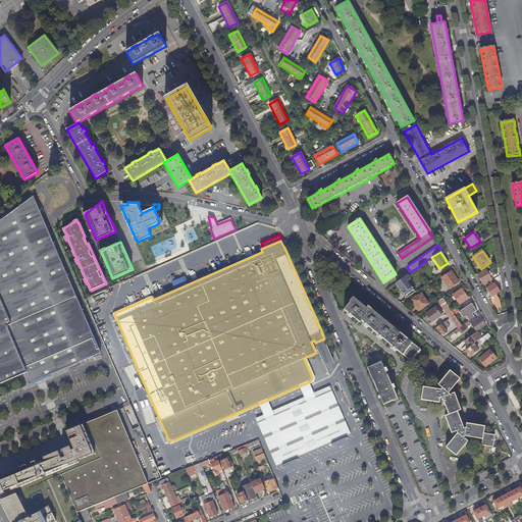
[(485,270),(477,274),(484,285),(488,282),(490,281),(491,281),(489,276),(491,275),(489,271),(487,272),(485,270)]
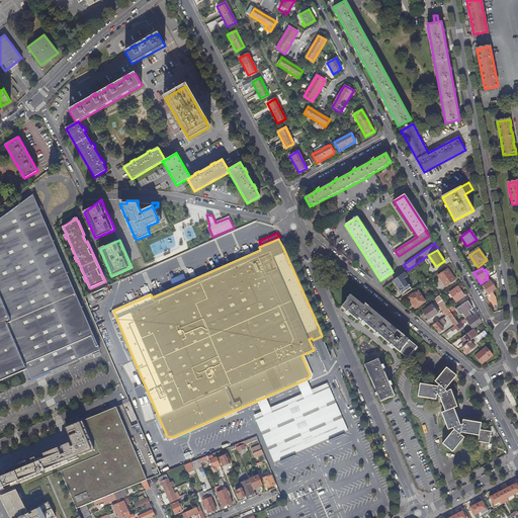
[(455,279),(447,269),(438,276),(445,286),(455,279)]
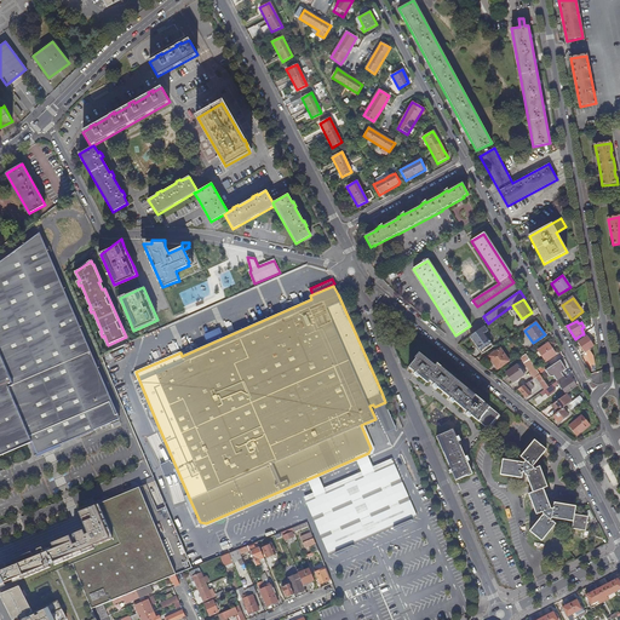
[(483,327),(470,337),(482,355),(493,346),(484,334),(487,332),(483,327)]
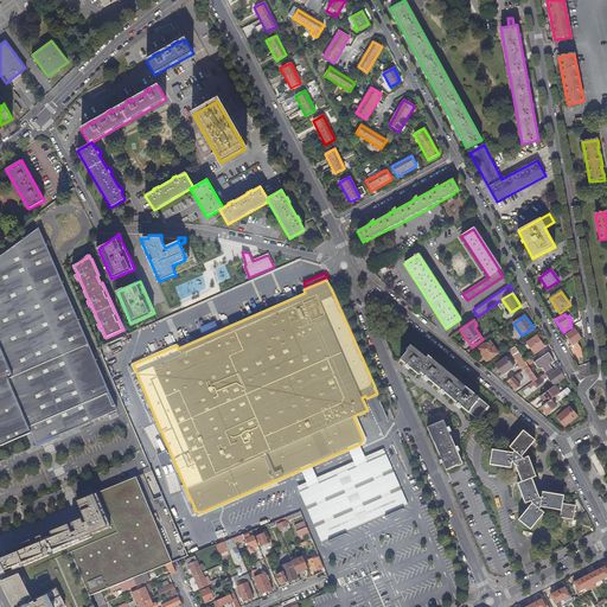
[(581,339),(574,328),(572,331),(570,332),(566,334),(569,340),(569,342),(572,345),(573,345),(580,358),(582,358),(581,349),(576,343),(581,339)]
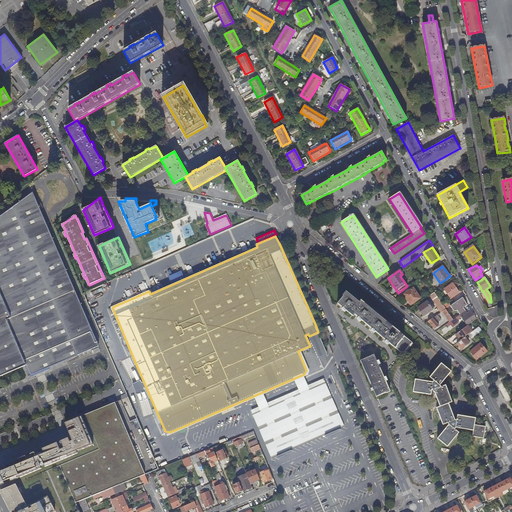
[(458,293),(452,284),(444,289),(450,298),(458,293)]
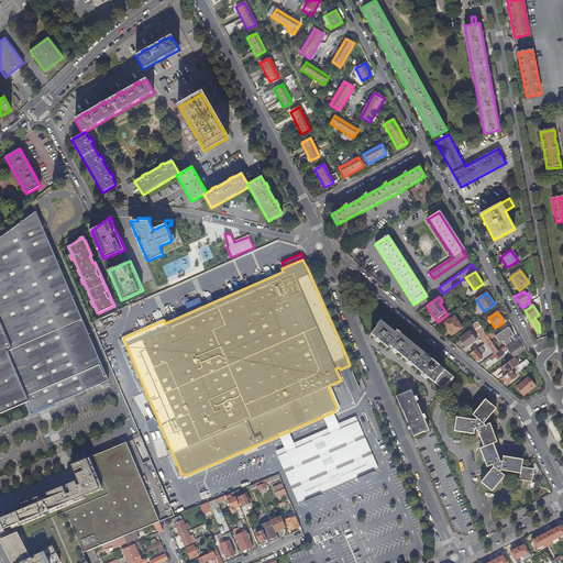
[(462,328),(454,317),(443,324),(451,335),(462,328)]
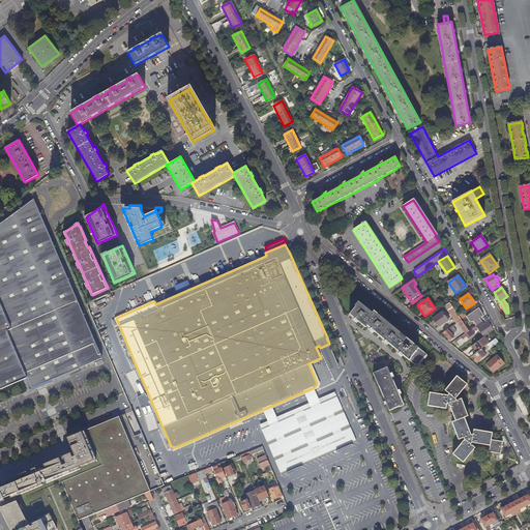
[(411,360),(419,349),(375,313),(374,315),(359,302),(349,315),(355,320),(354,321),(357,323),(358,322),(363,327),(365,324),(371,329),(370,330),(373,333),(374,331),(385,342),(384,343),(387,345),(388,344),(400,353),(399,354),(402,356),(403,355),(410,361),(411,360)]
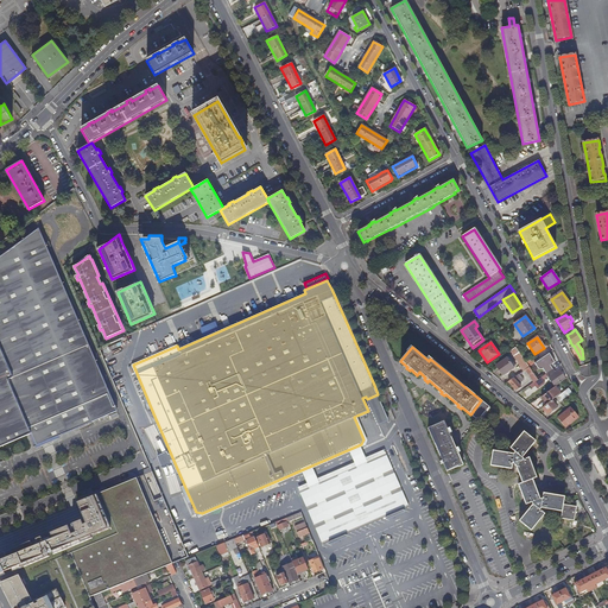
[(515,348),(514,348),(511,350),(524,371),(525,369),(529,367),(525,362),(515,348)]
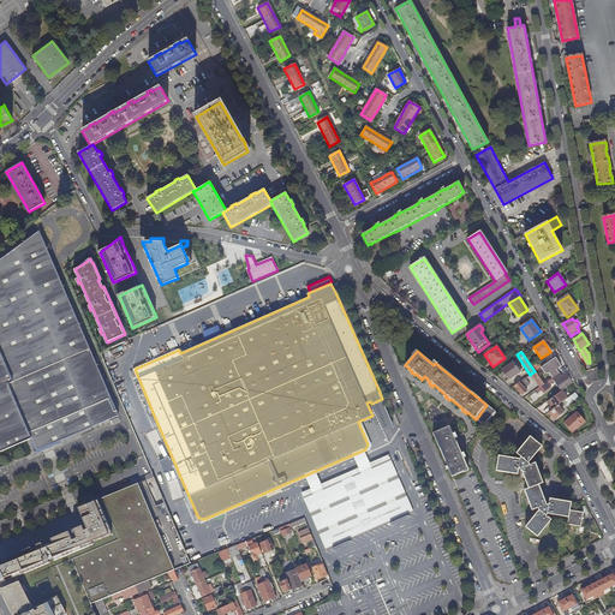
[(549,362),(541,368),(544,372),(548,374),(549,374),(553,378),(559,374),(560,372),(557,369),(561,366),(555,357),(549,362)]
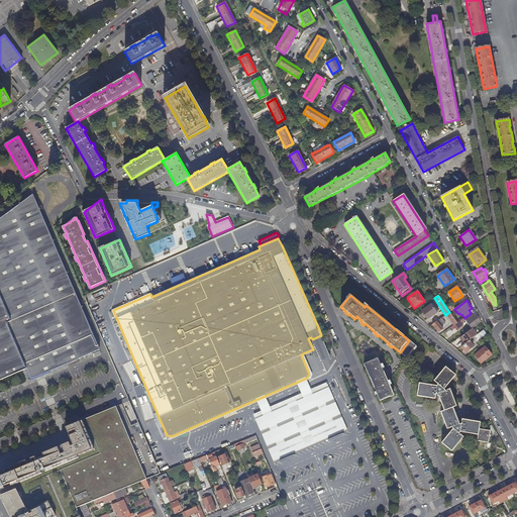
[(436,312),(430,304),(421,311),(427,319),(436,312)]
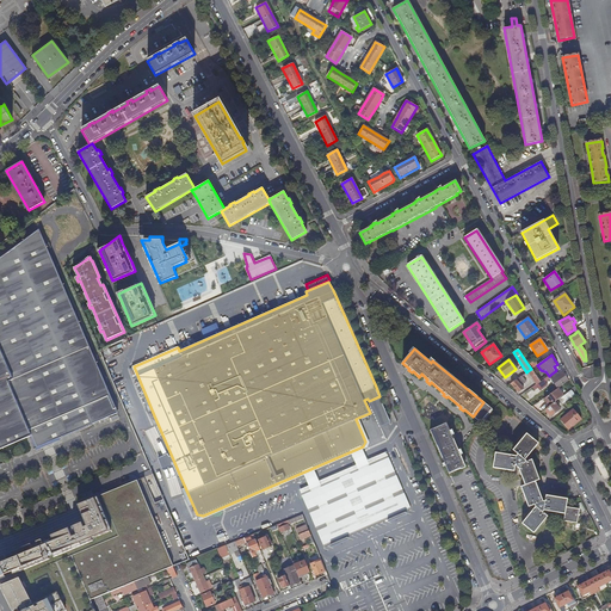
[(531,369),(528,371),(536,384),(537,384),(541,382),(534,372),(531,369)]
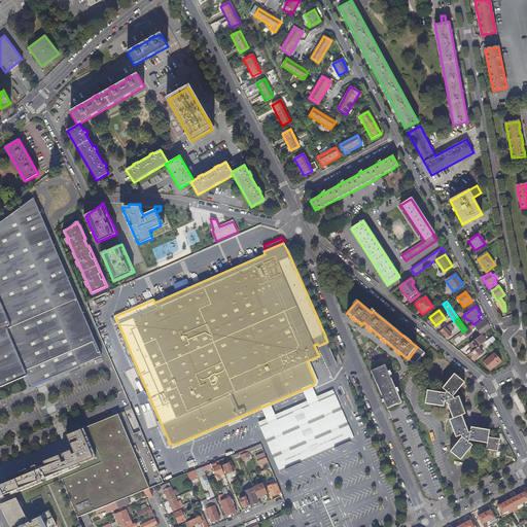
[(490,328),(487,325),(484,321),(481,323),(479,320),(473,324),(466,329),(469,334),(471,332),(469,329),(473,326),(475,326),(481,335),(490,328)]
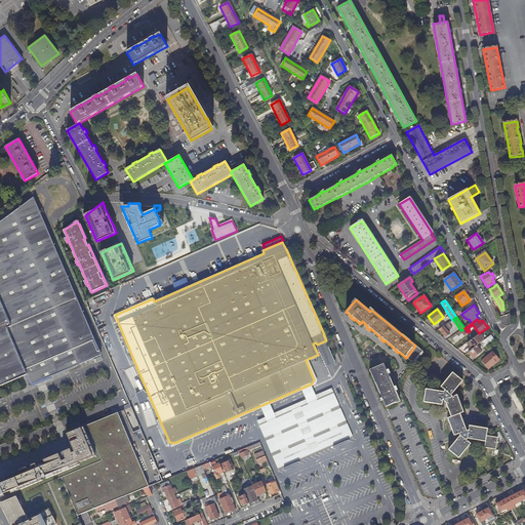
[(451,327),(448,323),(439,329),(445,337),(450,334),(447,330),(451,327)]
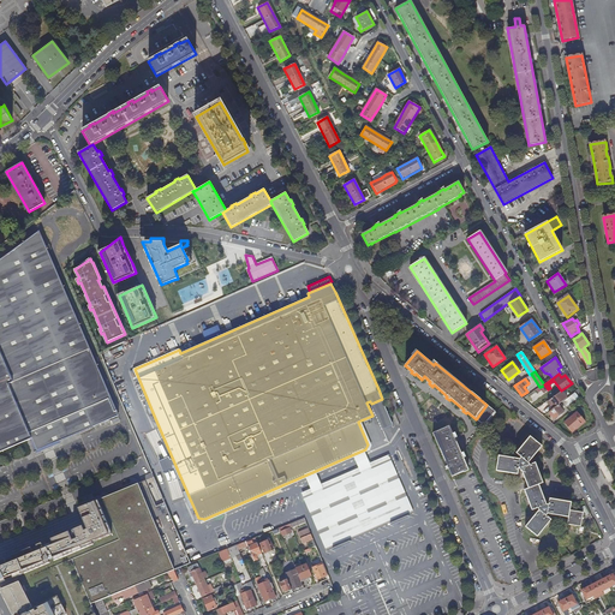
[(562,401),(567,398),(561,390),(547,402),(553,410),(557,405),(562,401)]
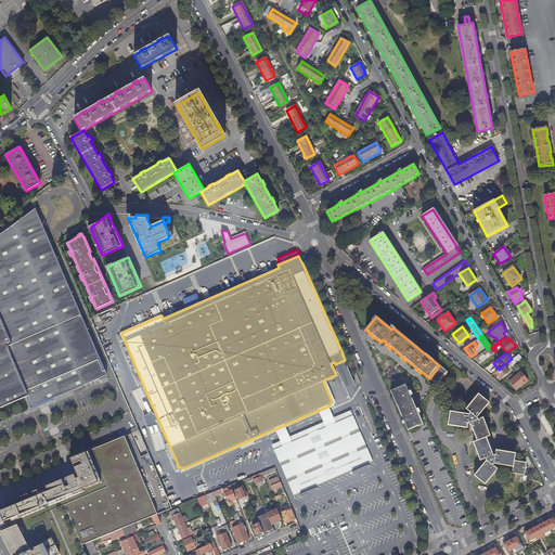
[(512,359),(507,362),(511,368),(516,363),(513,359),(512,359)]
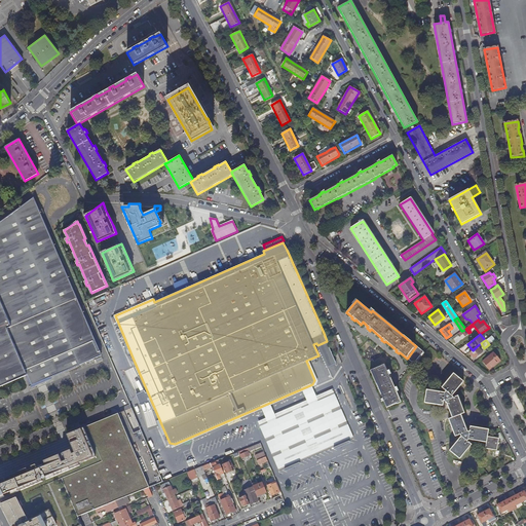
[(327,341),(317,345),(327,367),(336,364),(327,341)]
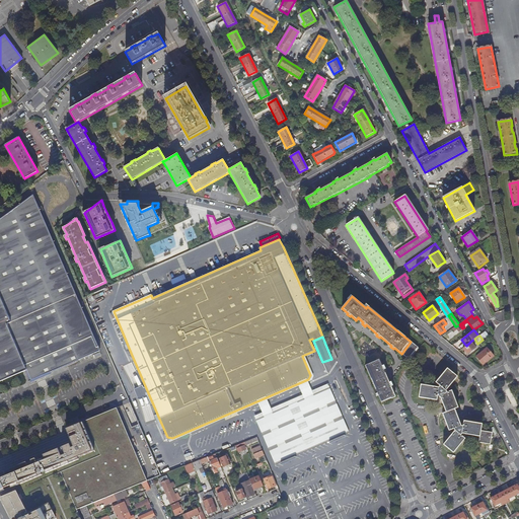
[(411,358),(419,349),(411,342),(402,353),(410,358),(410,357),(411,358)]
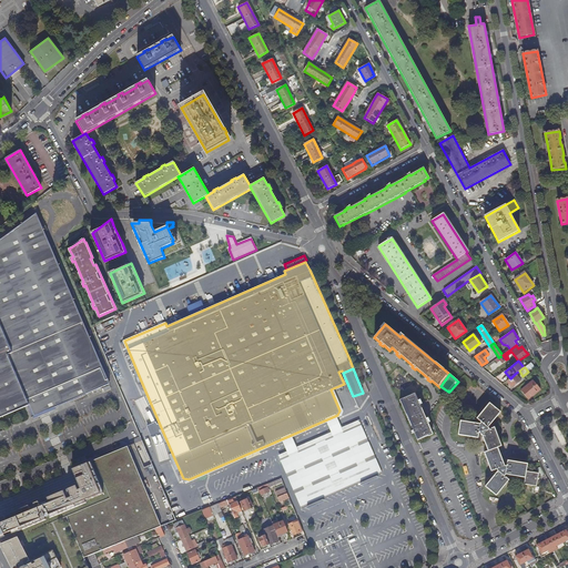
[(520,381),(515,374),(510,378),(506,381),(509,385),(511,384),(513,386),(520,381)]
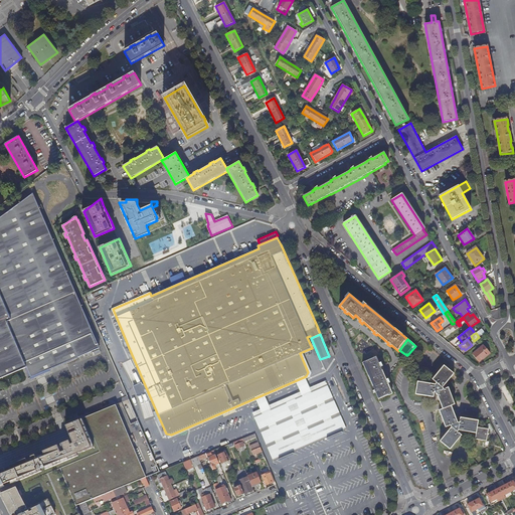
[(490,353),(483,345),(472,354),(479,362),(490,353)]
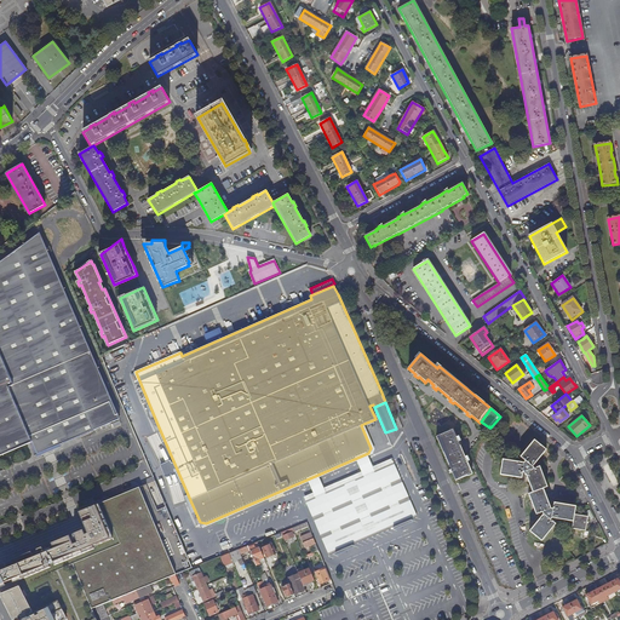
[(200,522),(204,528),(308,482),(311,488),(315,497),(305,501),(329,556),(418,517),(394,463),(374,471),(371,463),(367,457),(371,454),(373,448),(363,424),(361,425),(371,448),(368,453),(206,523),(200,522)]
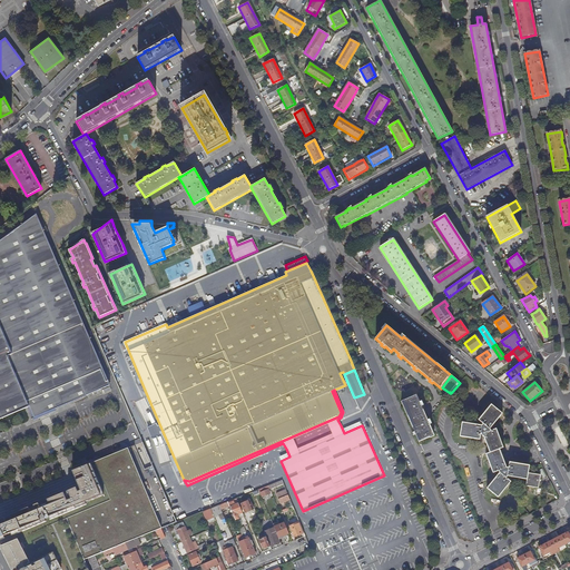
[(401,402),(404,409),(409,406),(419,402),(416,395),(401,402)]
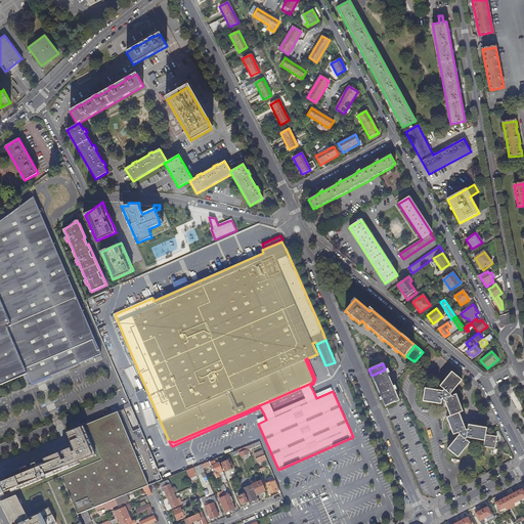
[(376,374),(372,376),(381,397),(380,398),(381,400),(382,399),(385,406),(394,402),(395,402),(399,401),(394,391),(396,390),(394,386),(393,387),(387,374),(388,374),(387,369),(386,369),(385,369),(376,374)]
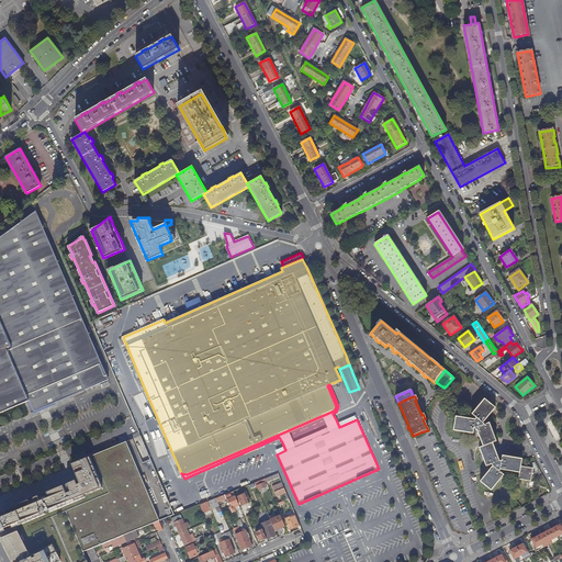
[(504,475),(502,474),(505,471),(519,473),(518,480),(530,482),(532,469),(520,467),(521,459),(502,456),(502,458),(497,457),(492,444),(496,441),(489,423),(483,425),(483,424),(495,408),(484,400),(472,415),(473,416),(470,419),(456,417),(453,430),(473,434),(473,433),(478,434),(483,447),(479,448),(486,467),(492,464),(492,467),(480,482),(491,491),(504,475)]
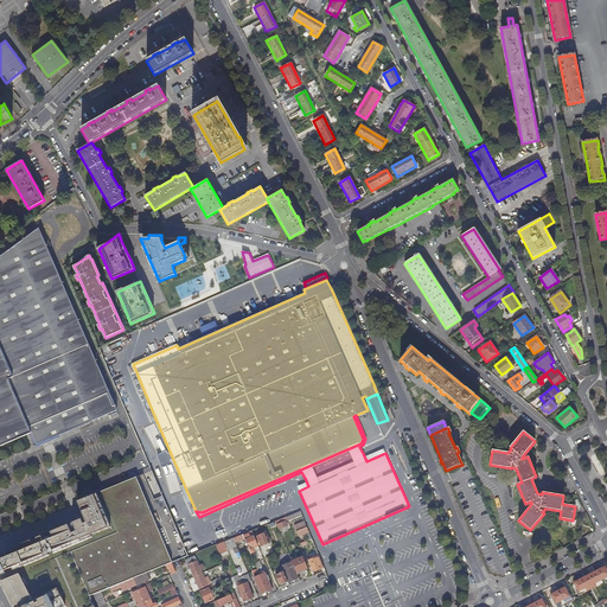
[(43,540),(40,535),(11,549),(12,553),(7,554),(5,550),(0,553),(0,576),(2,581),(0,582),(13,606),(95,606),(89,595),(172,562),(136,477),(77,502),(84,521),(82,521),(81,518),(50,531),(51,535),(43,540)]
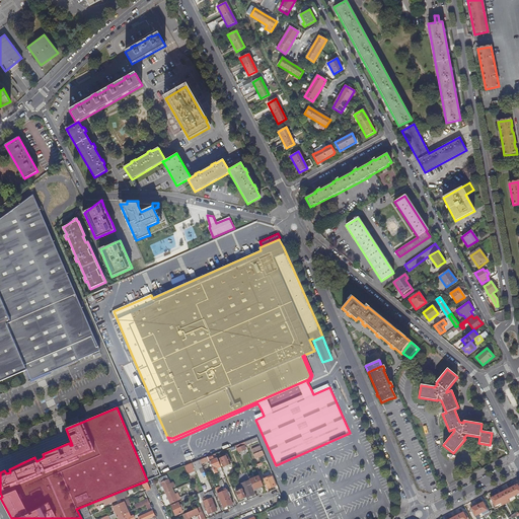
[(262,448),(261,446),(251,449),(255,458),(264,455),(262,448)]
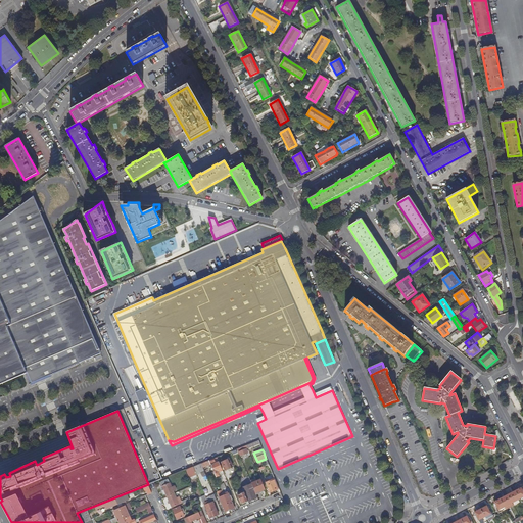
[(222,469),(218,458),(215,459),(217,463),(211,465),(216,477),(219,476),(218,473),(217,471),(222,469)]
